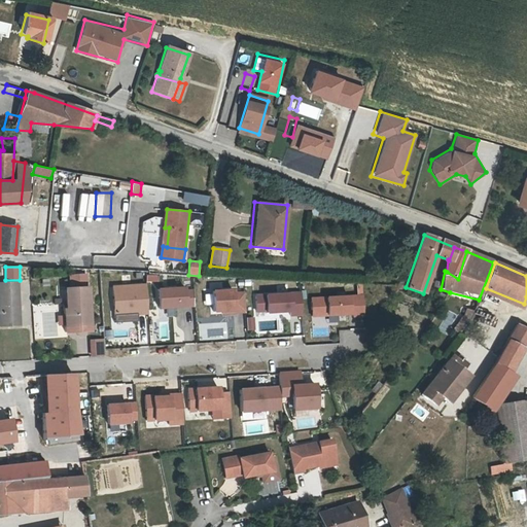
[(65,334),(93,331),(91,286),(88,286),(86,275),(69,276),(70,287),(65,287),(66,308),(64,308),(65,334)]
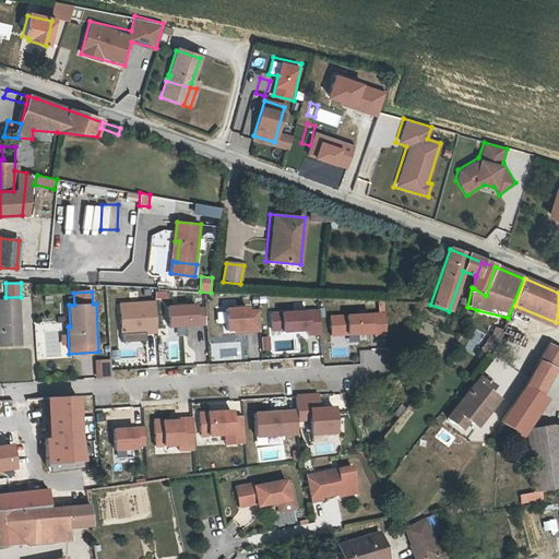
[(16,299),(2,300),(2,310),(0,310),(0,345),(20,344),(16,299)]
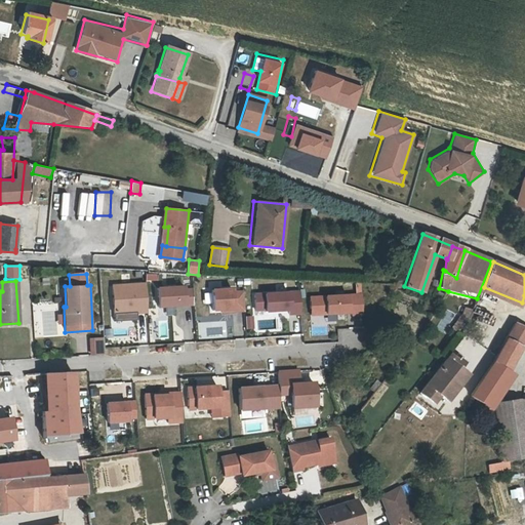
[(146,282),(112,285),(114,315),(148,313),(146,282)]
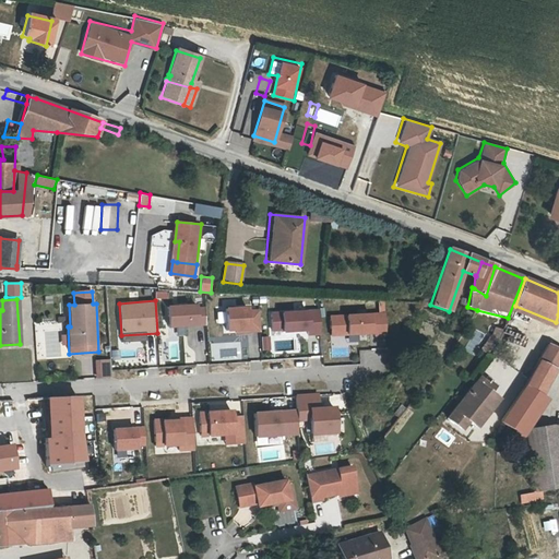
[(199,305),(169,306),(170,328),(206,325),(205,307),(200,307),(199,305)]
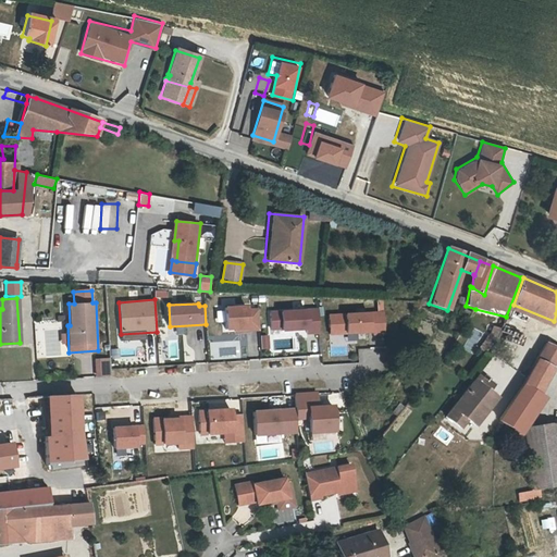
[(249,305),(226,307),(229,330),(236,329),(236,332),(260,331),(259,308),(249,308),(249,305)]
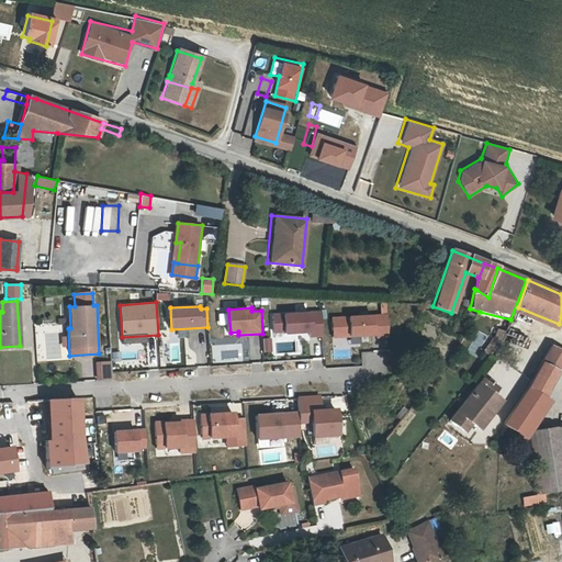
[(321,312),(273,315),(274,333),(284,333),(284,335),(311,333),(311,337),(323,336),(321,312)]
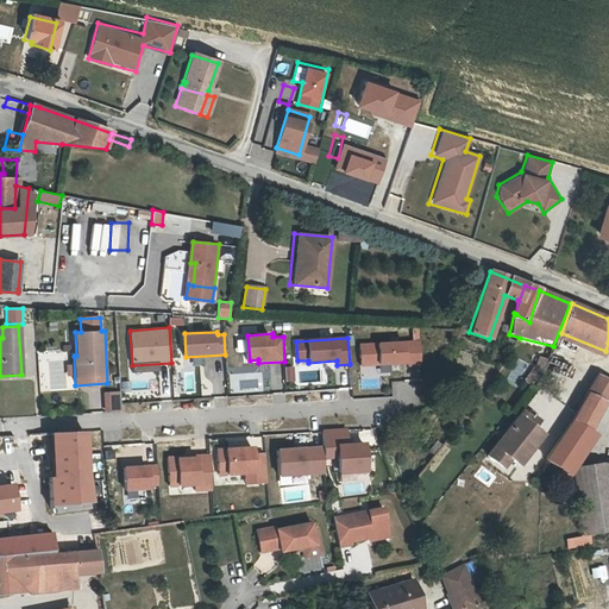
[(420,340),(359,344),(360,366),(407,364),(407,366),(421,365),(420,340)]
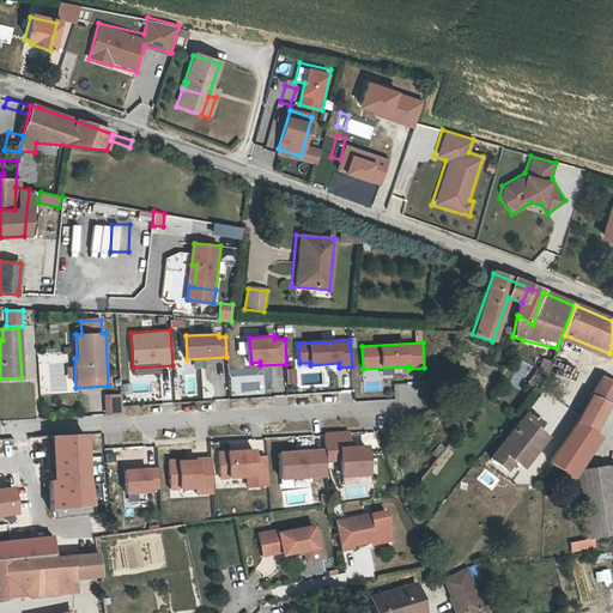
[(596,437),(593,435),(612,398),(612,384),(601,378),(575,424),(548,462),(568,477),(596,437)]
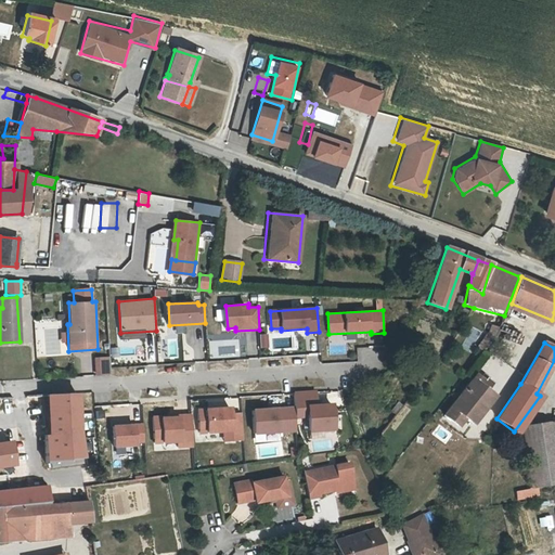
[(108,374),(108,357),(94,357),(94,374),(108,374)]
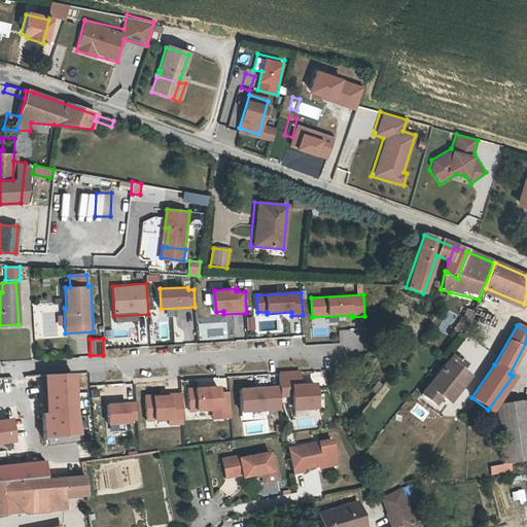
[(421,392),(431,401),(437,393),(441,395),(448,401),(468,376),(461,371),(464,367),(450,356),(421,392)]
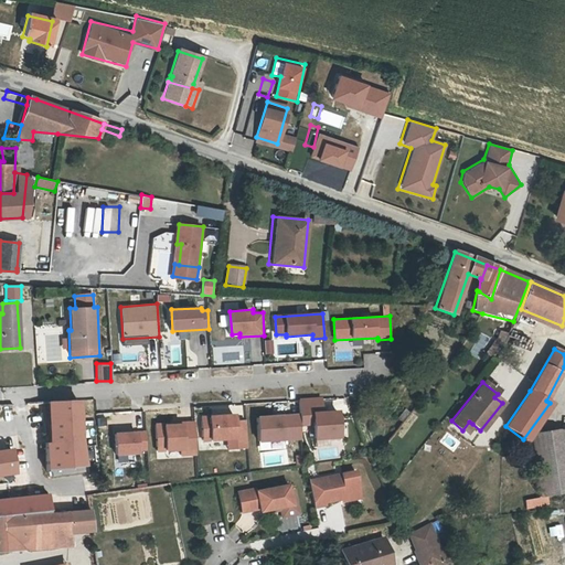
[(323,397),(301,398),(304,427),(313,426),(315,439),(343,437),(341,411),(326,412),(323,397)]
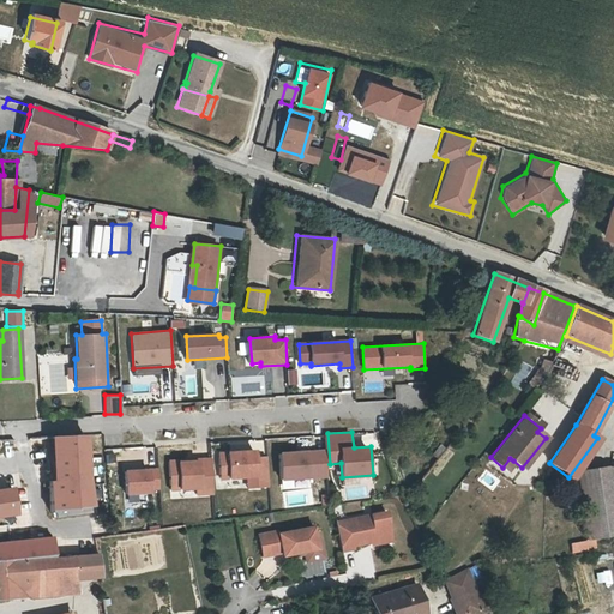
[(90,437),(60,438),(61,480),(53,482),(54,511),(94,505),(88,458),(94,458),(90,437)]
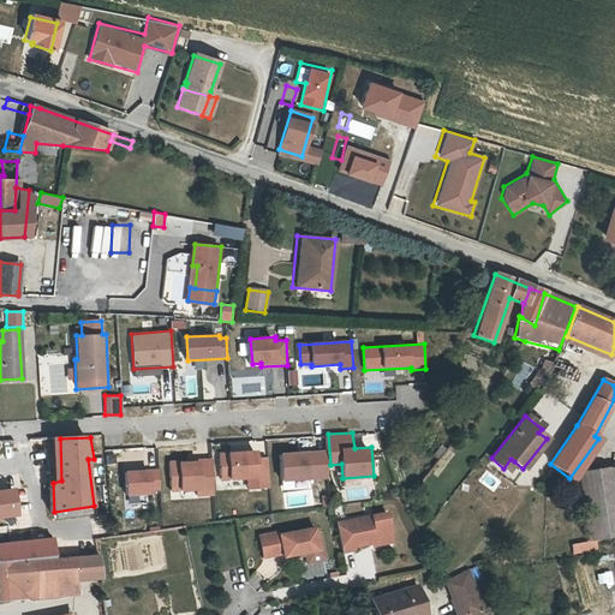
[(256,451),(220,453),(222,483),(248,481),(248,491),(272,490),(269,457),(257,457),(256,451)]
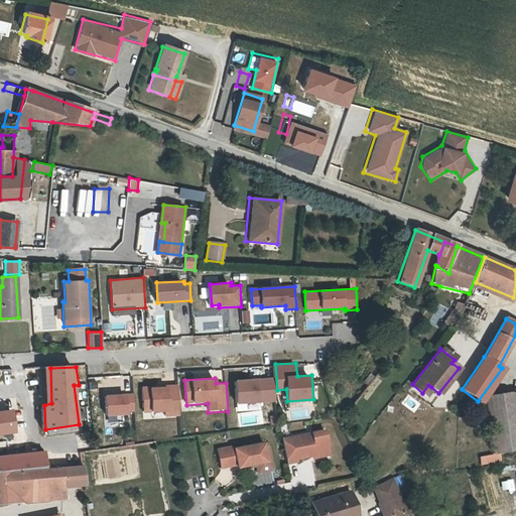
[(273,379),(236,382),(238,404),(274,401),(273,379)]
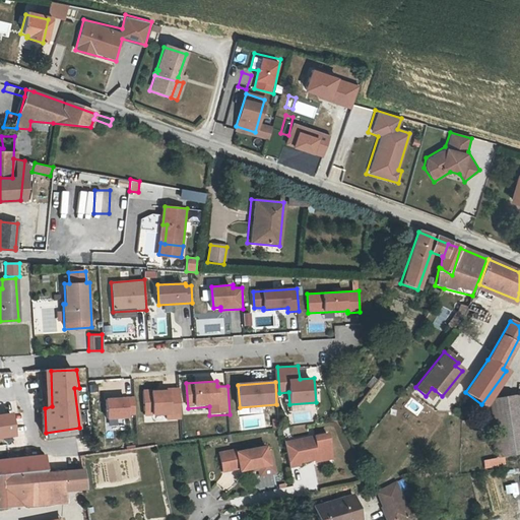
[(180,419),(178,388),(143,391),(145,415),(166,414),(167,420),(180,419)]
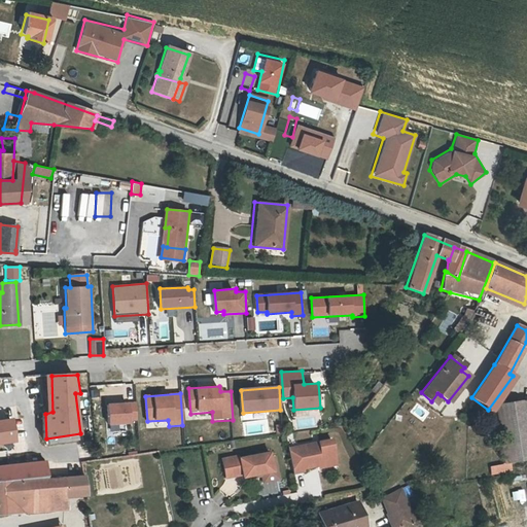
[(437,393),(431,401),(434,403),(441,395),(437,393)]
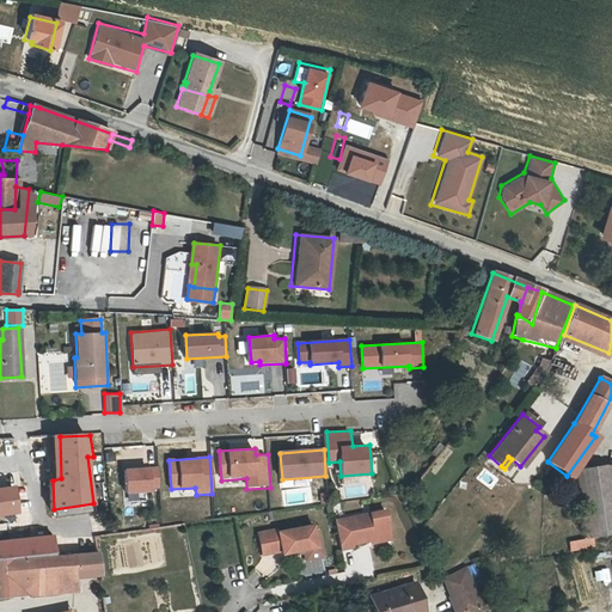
[(611,466),(574,475),(575,481),(583,539),(611,534),(611,466)]
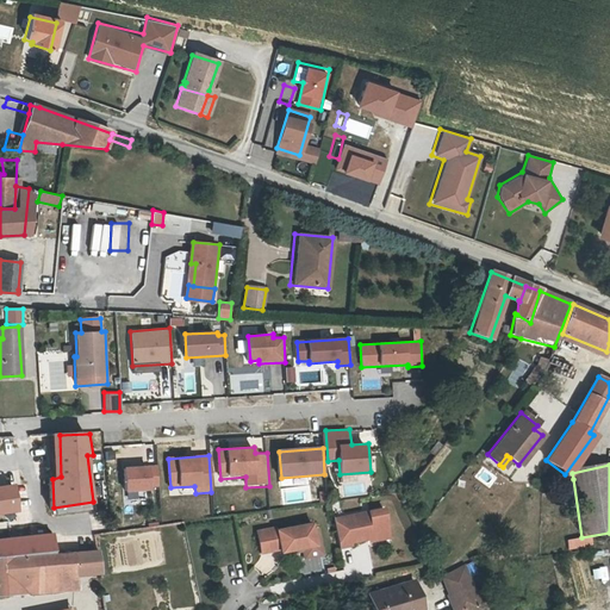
[(156,466),(124,468),(125,491),(151,490),(151,487),(157,486),(156,466)]
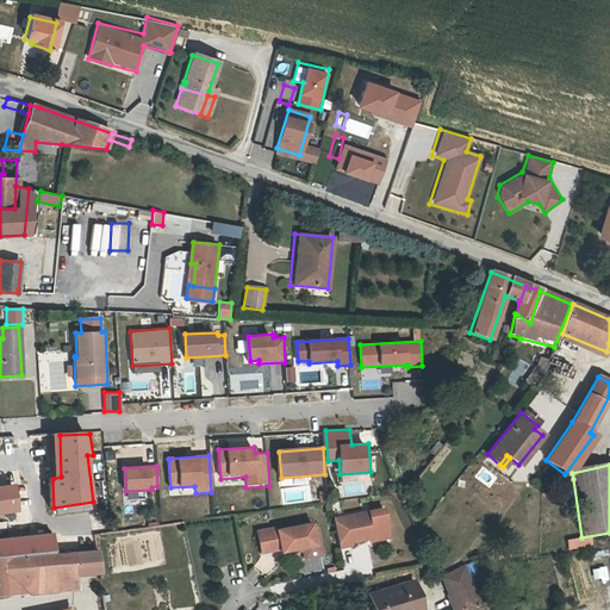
[(0,512),(13,510),(10,486),(0,487),(0,512)]
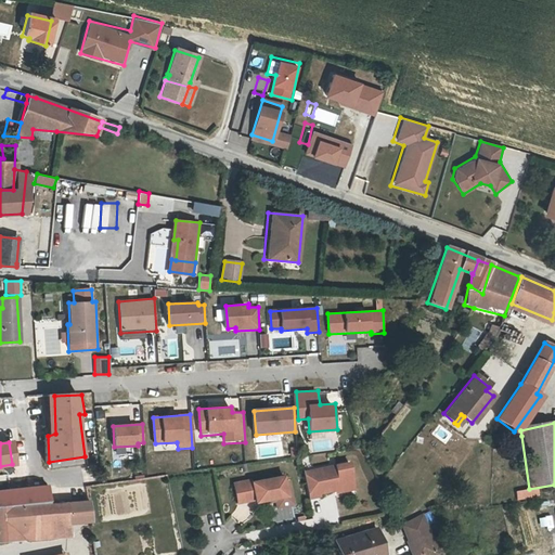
[(301,472),(306,498),(318,497),(317,493),(351,489),(348,464),(301,472)]
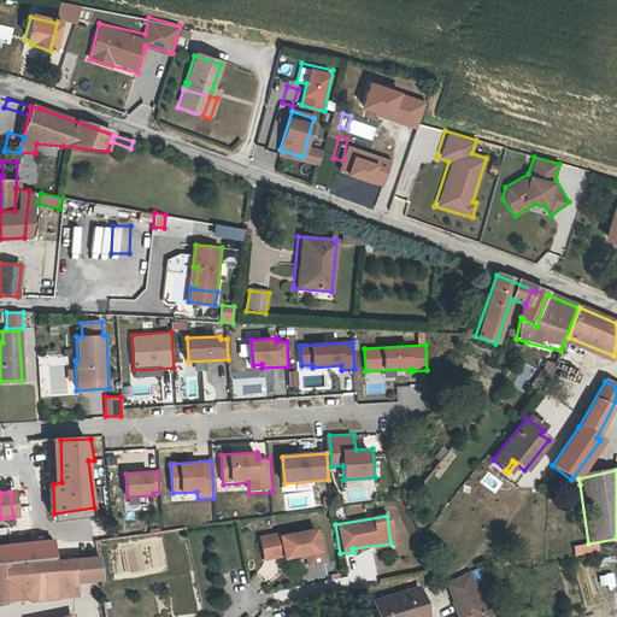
[(257,536),(260,559),(280,556),(281,558),(317,551),(312,529),(277,536),(277,533),(257,536)]
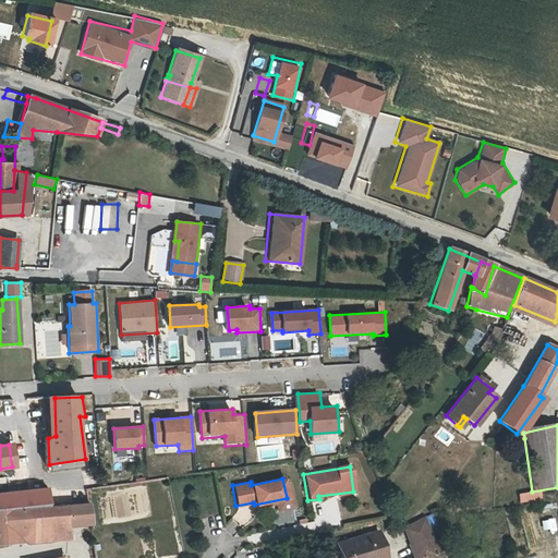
[(542,489),(518,494),(520,502),(543,499),(542,489)]
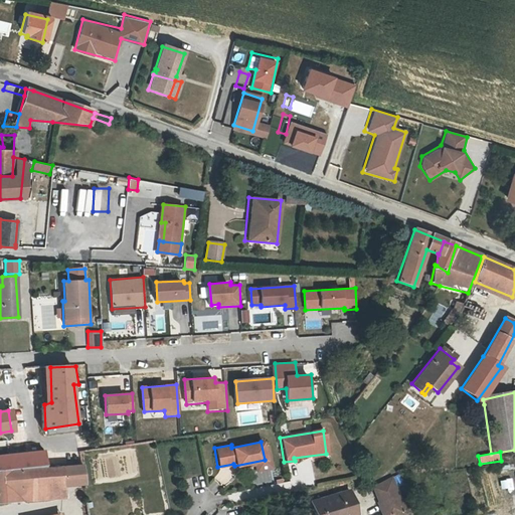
[(7,470),(38,467),(37,455),(6,457),(7,470)]
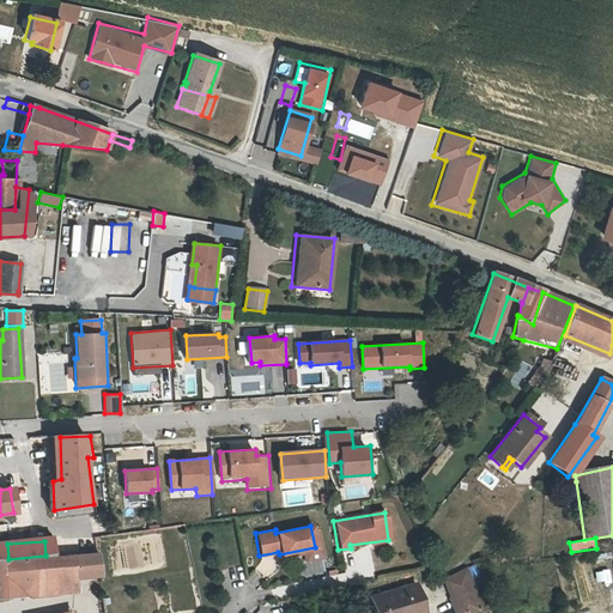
[(0,596),(13,595),(12,581),(30,580),(31,596),(50,594),(48,576),(73,574),(98,570),(96,552),(90,553),(46,556),(8,559),(0,559),(0,596)]
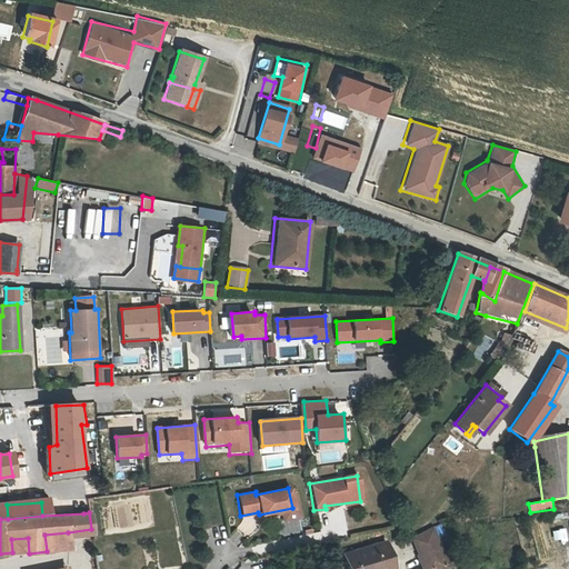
[(433,568),(446,565),(431,529),(413,539),(421,556),(418,557),(421,568),(433,568)]
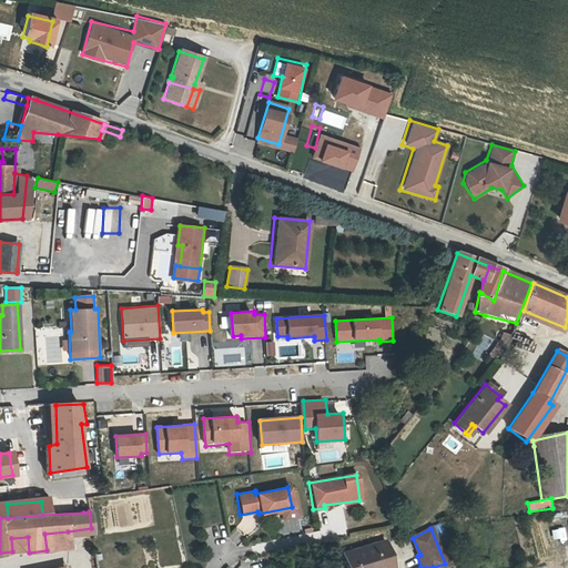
[(69,544),(69,535),(68,531),(44,534),(47,550),(69,544)]
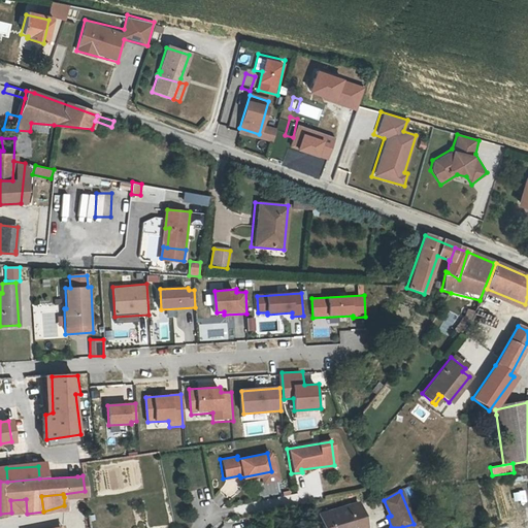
[(10,500),(11,513),(27,514),(26,499),(10,500)]
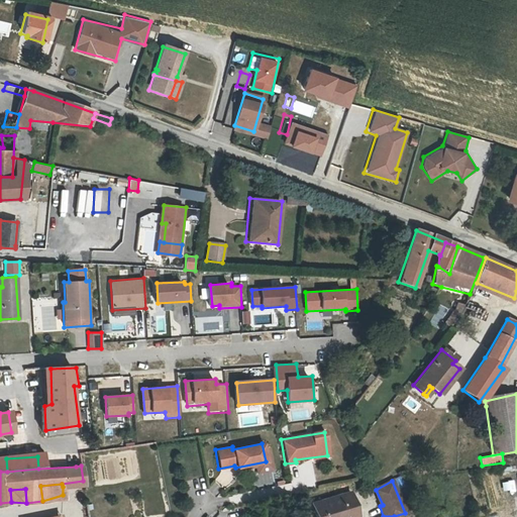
[(354,516),(349,494),(311,503),(314,516),(354,516)]
